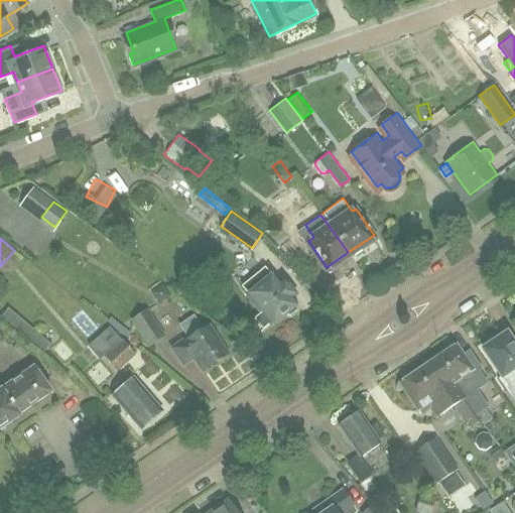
[(264,283),(249,296),(261,310),(255,314),(264,327),(268,324),(269,325),(271,323),(271,324),(284,312),(290,313),(296,308),(297,305),(298,304),(297,303),(298,301),(292,294),(295,292),(284,278),(279,282),(274,275),(266,266),(257,274),(264,283)]
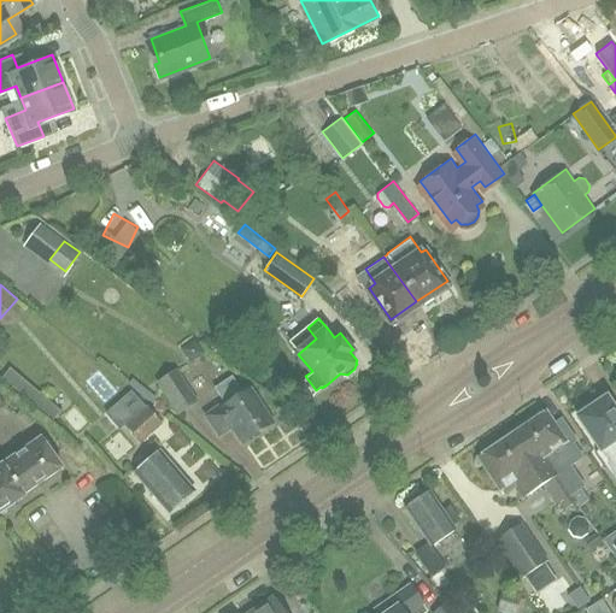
[(191,358),(203,349),(194,337),(182,346),(191,358)]
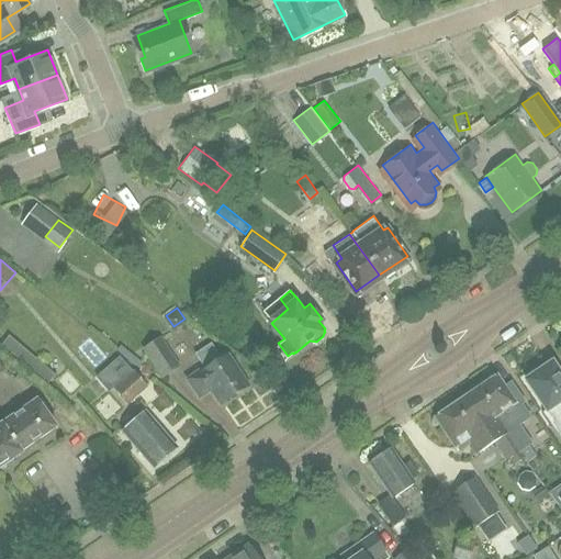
[(2,342),(48,382),(56,372),(10,333),(2,342)]
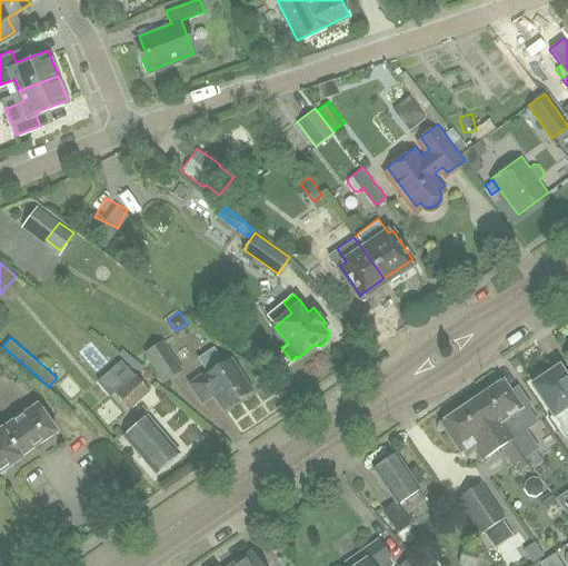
[(183,369),(163,338),(145,350),(165,381),(183,369)]
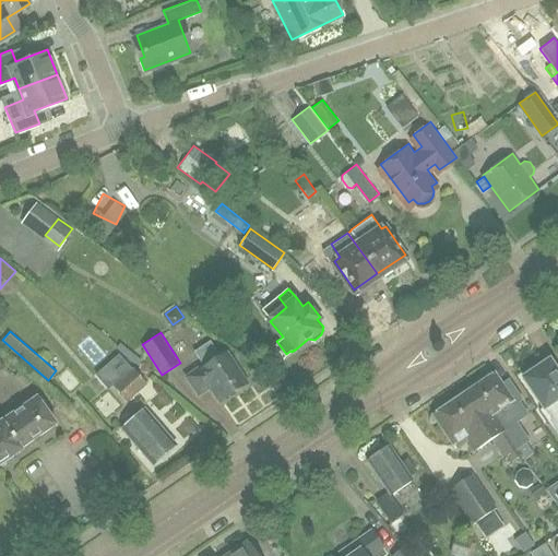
[(194,350),(204,367),(199,370),(198,368),(187,375),(199,391),(209,385),(218,399),(246,381),(226,352),(221,355),(211,339),(194,350)]
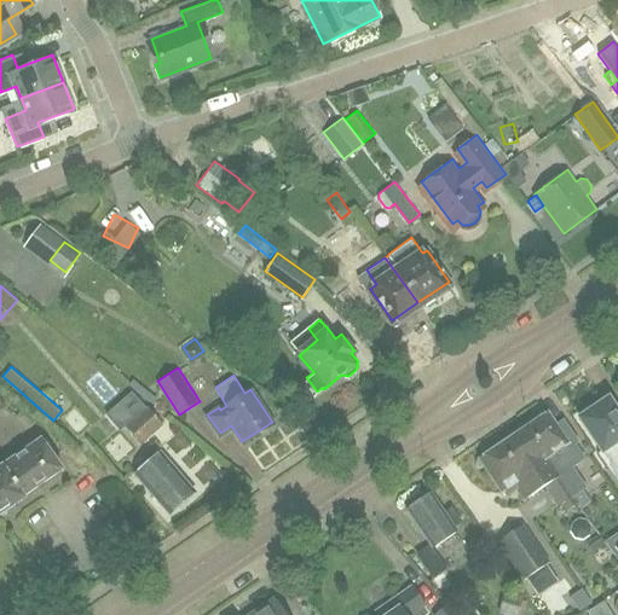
[(133,390),(107,413),(121,429),(126,425),(142,442),(163,424),(148,406),(146,407),(133,390)]
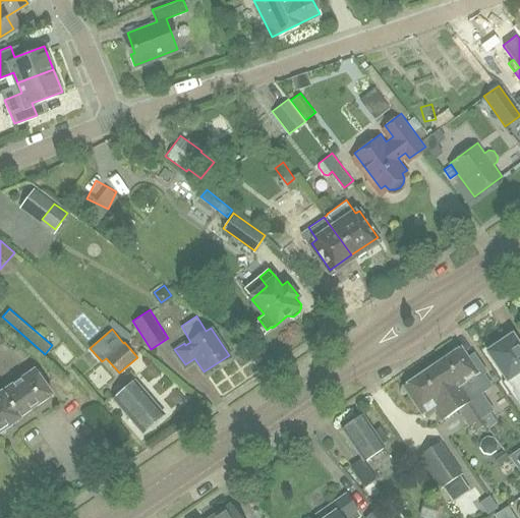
[(489,349),(487,350),(507,378),(503,381),(511,393),(519,386),(519,346),(511,334),(500,342),(496,340),(488,344),(489,349)]
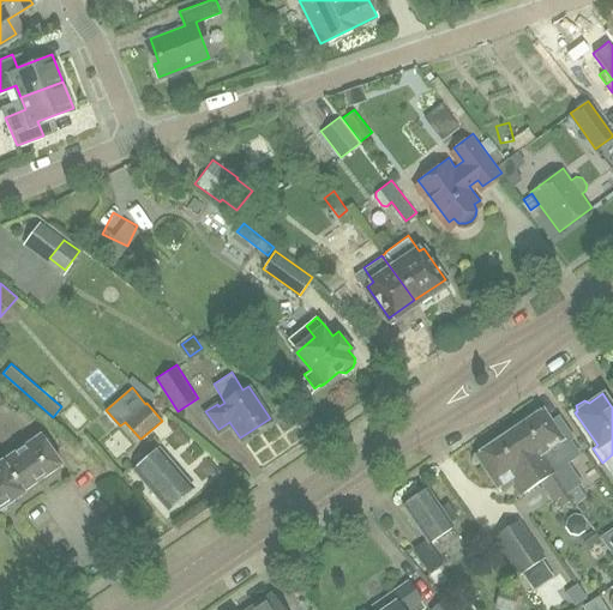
[(16,412),(30,423),(36,415),(22,404),(16,412)]
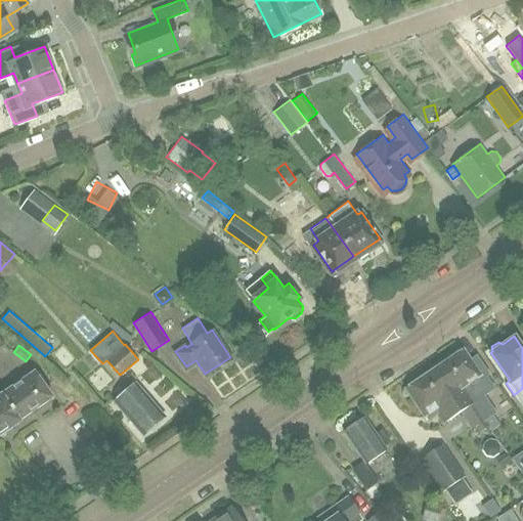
[(447,358),(464,384),(475,400),(474,401),(482,413),(485,418),(496,409),(485,392),(495,386),(486,373),(490,371),(478,353),(471,357),(464,347),(447,358)]
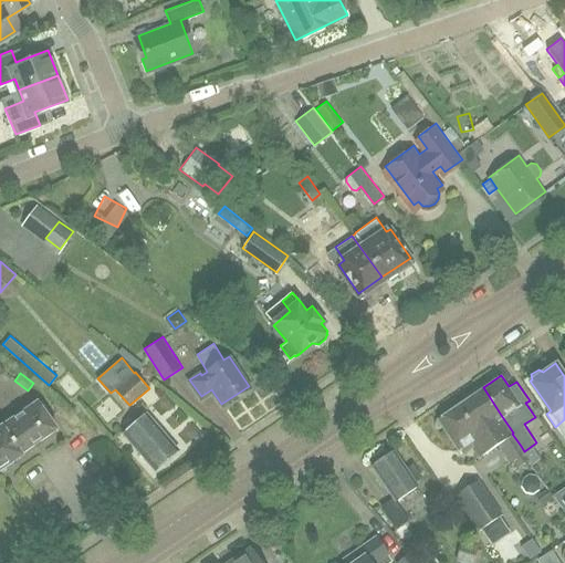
[(483,387),(458,405),(470,423),(482,414),(485,419),(485,423),(499,442),(498,442),(511,462),(514,459),(519,467),(530,459),(524,451),(521,446),(511,454),(502,440),(513,433),(501,415),(483,387)]
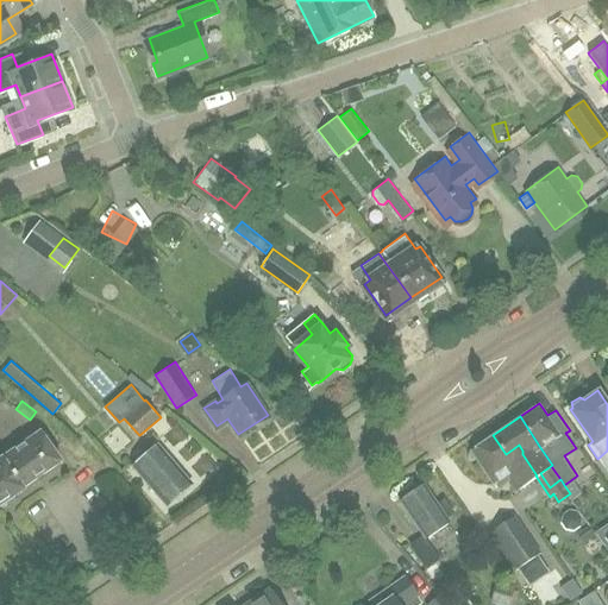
[(0,503),(23,489),(22,486),(60,460),(39,430),(2,457),(0,453),(0,503)]
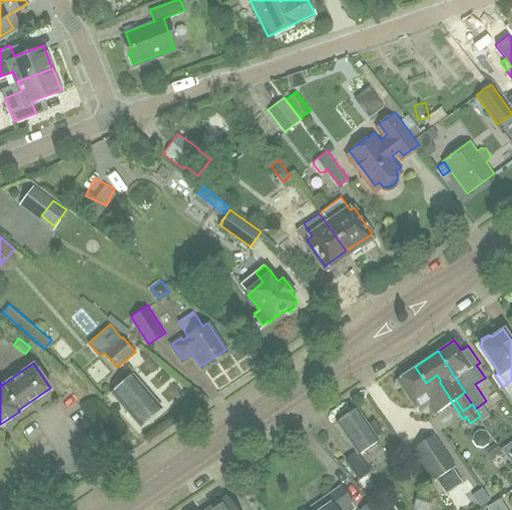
[(426,383),(415,367),(397,379),(415,406),(417,404),(421,409),(429,404),(435,413),(451,401),(452,401),(440,383),(440,380),(437,375),(426,383)]
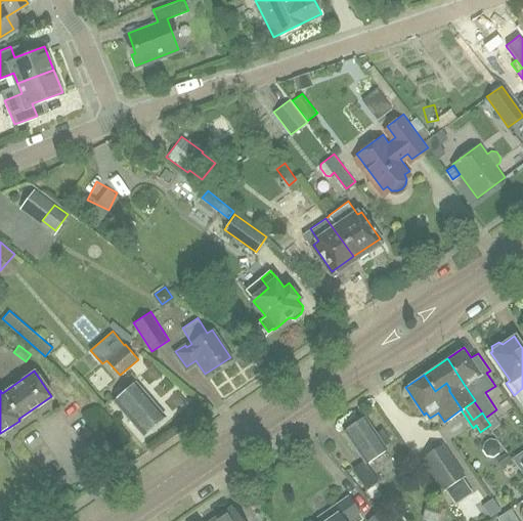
[(135,381),(114,400),(143,434),(165,415),(135,381)]
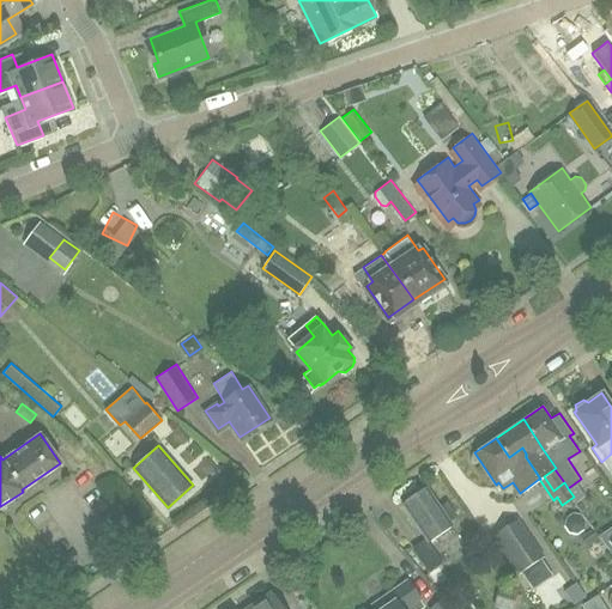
[(448,499),(440,505),(428,486),(403,503),(428,540),(453,524),(450,521),(459,516),(448,499)]
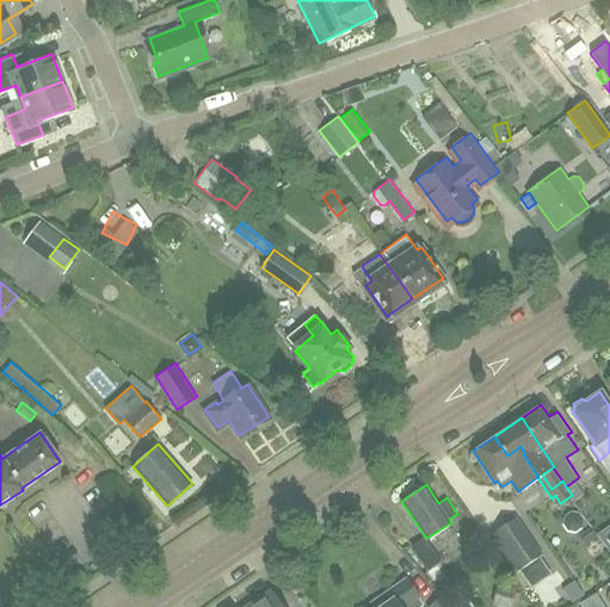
[(572,509),(565,513),(564,521),(568,527),(575,530),(583,525),(584,516),(579,511),(572,509)]
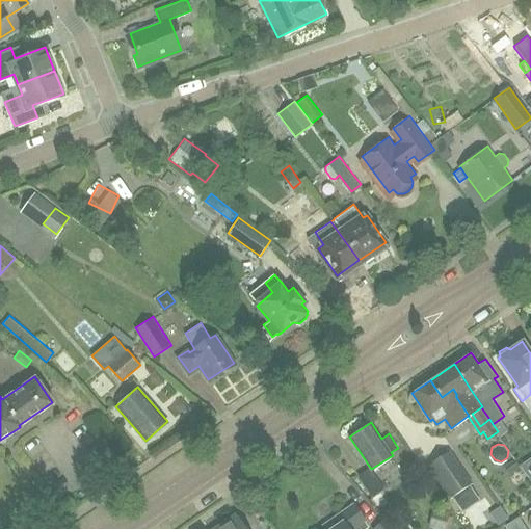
[(472,482),(449,449),(428,464),(451,497),(472,482)]
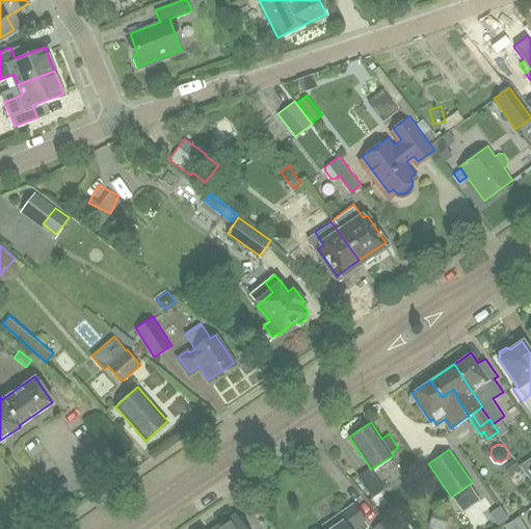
[(421,474),(412,456),(398,464),(407,481),(421,474)]
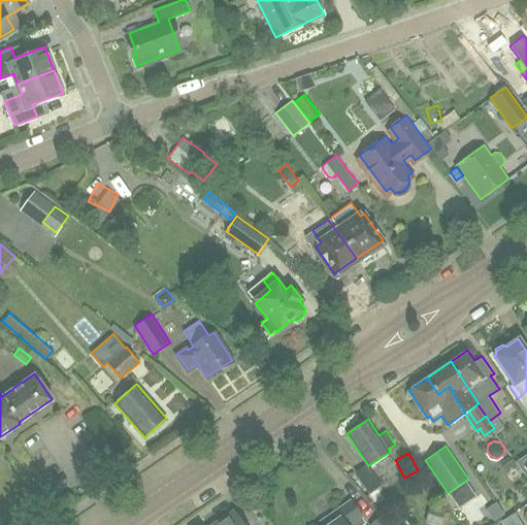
[(516,461),(513,456),(502,463),(505,468),(516,461)]
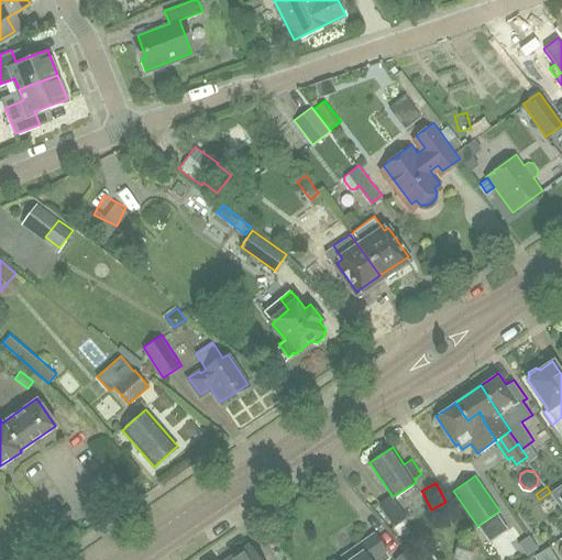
[(385,559),(390,557),(385,548),(374,534),(343,555),(346,559),(385,559)]
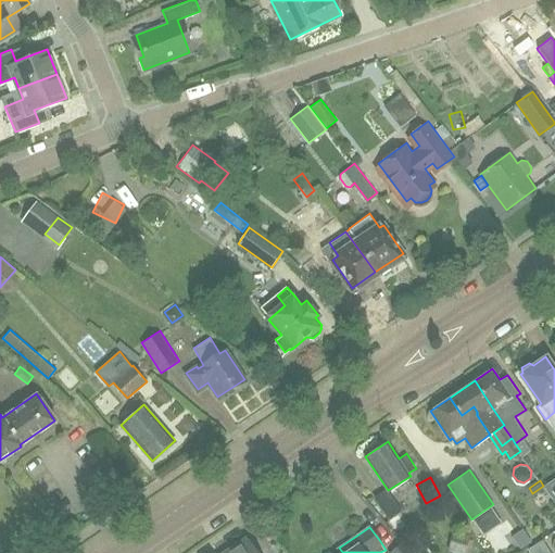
[(532,540),(524,527),(512,535),(520,548),(532,540)]
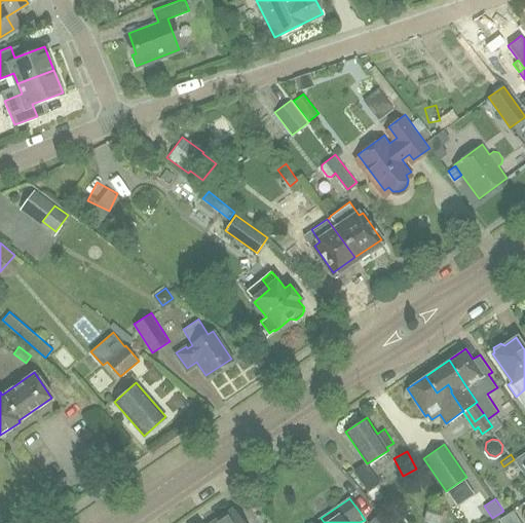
[(445,505),(428,499),(423,519),(436,522),(440,522),(441,522),(443,522),(444,522),(448,510),(444,509),(445,505)]
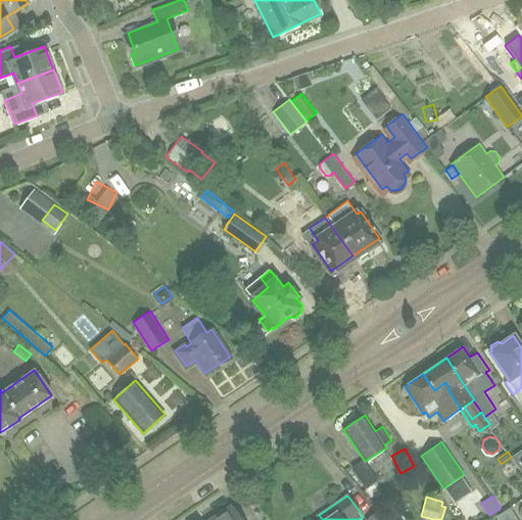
[(238,519),(230,506),(210,519),(238,519)]
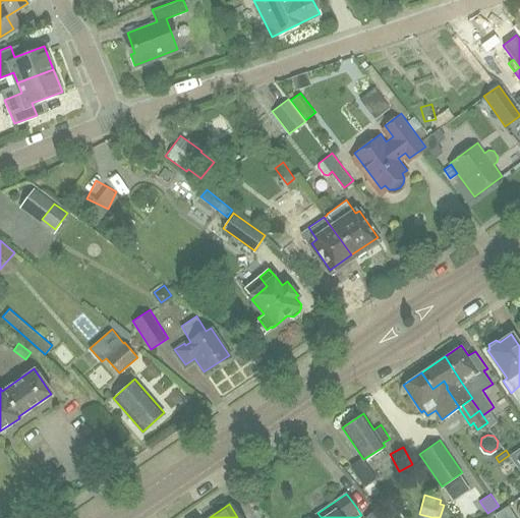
[(517,517),(509,505),(496,513),(498,517),(517,517)]
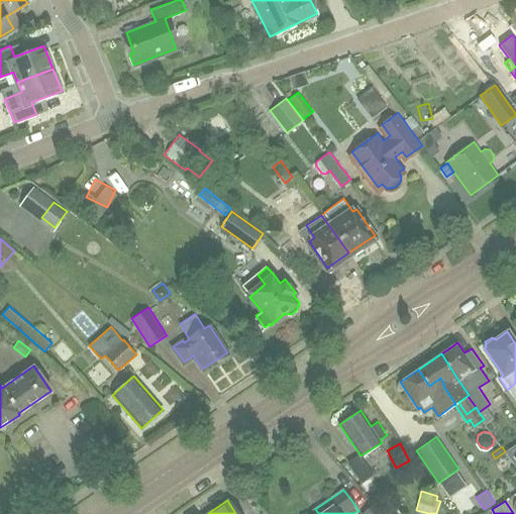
[(362,513),(386,513),(376,502),(362,513)]
